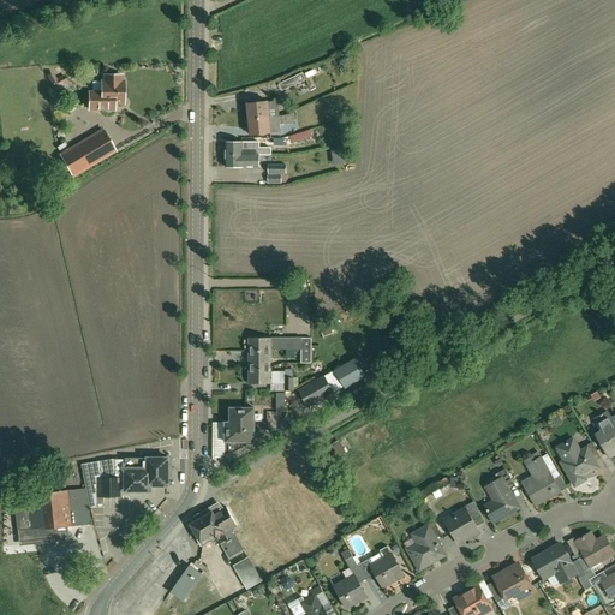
[(303,72),(279,83),(281,90),(306,79),(303,72)]
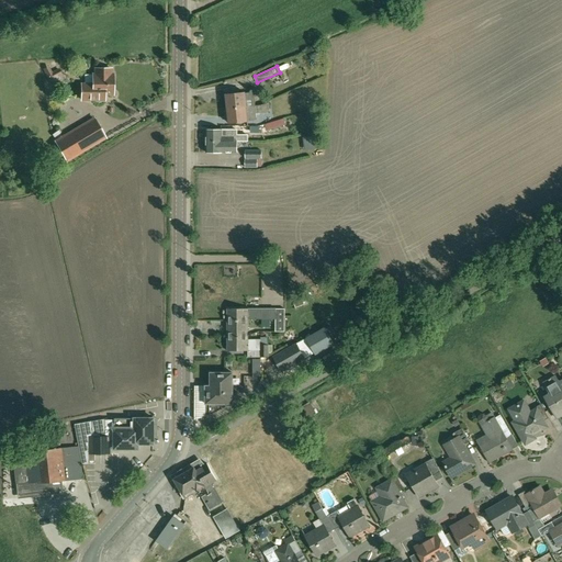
[(113,94),(113,74),(111,74),(111,68),(96,68),(96,74),(93,74),(93,83),(82,83),(81,100),(103,100),(103,94),(113,94)]
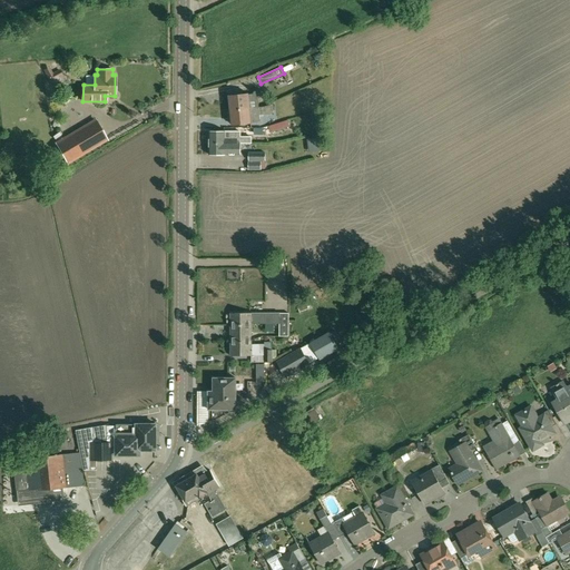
[(47,77),(53,89),(58,87),(58,86),(59,86),(60,85),(61,84),(62,81),(62,79),(62,77),(61,76),(61,75),(61,74),(60,70),(47,77)]
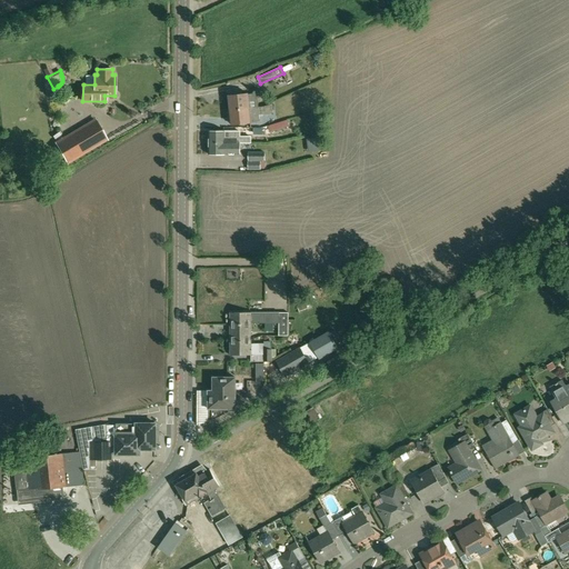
[(258,100),(257,95),(248,95),(229,96),(230,111),(249,108),(259,107),(258,100)]
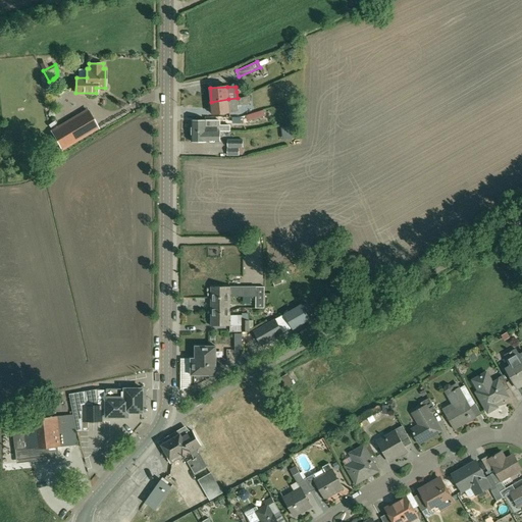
[(238,98),(228,99),(211,102),(212,114),(230,113),(230,112),(247,110),(246,104),(251,104),(250,95),(242,98),(238,98)]
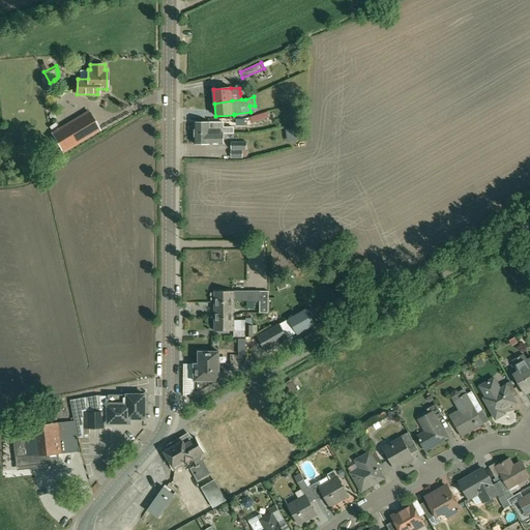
[(63,152),(99,130),(88,112),(52,134),(63,152)]
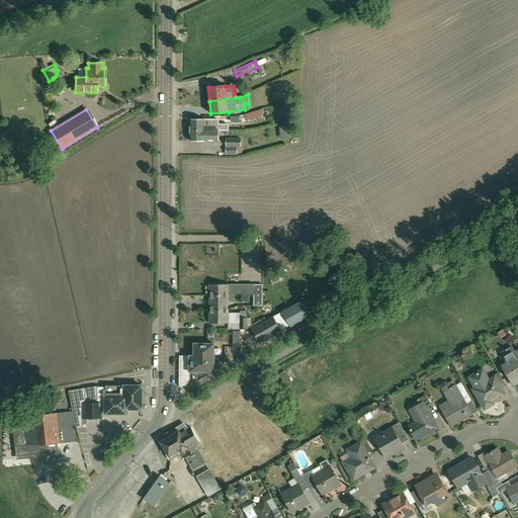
[(261,109),(245,114),(247,119),(263,115),(261,109)]
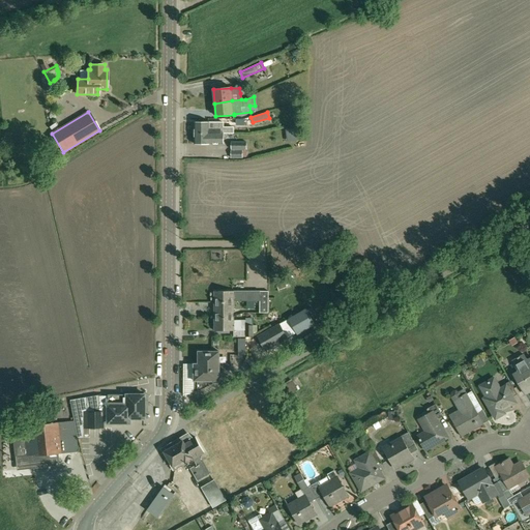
[(195,122),(195,133),(224,134),(224,127),(209,127),(209,122),(195,122)]
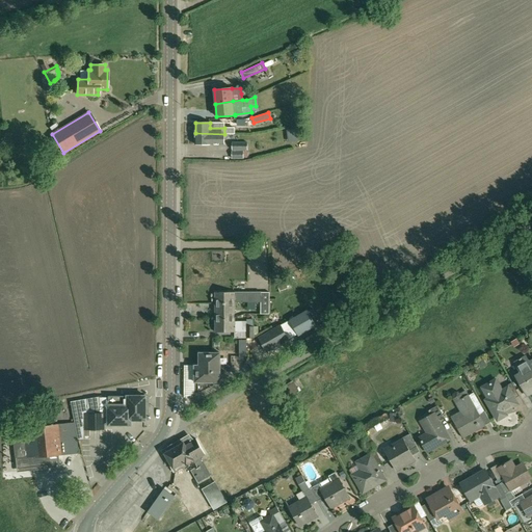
[(303,141),(302,129),(290,129),(291,141),(303,141)]
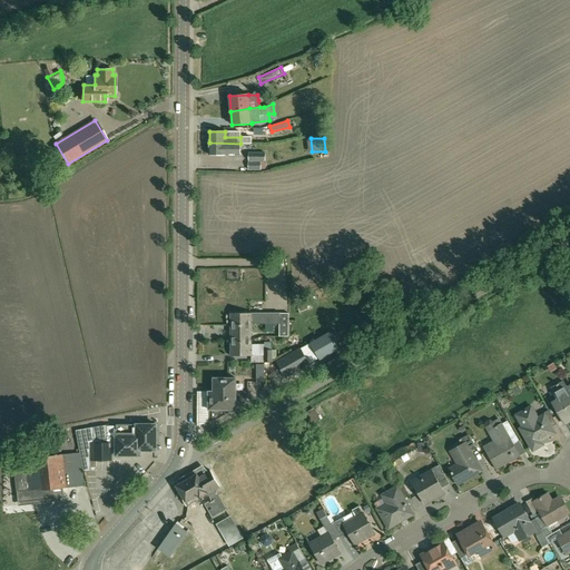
[(241,155),(241,144),(209,143),(209,154),(241,155)]
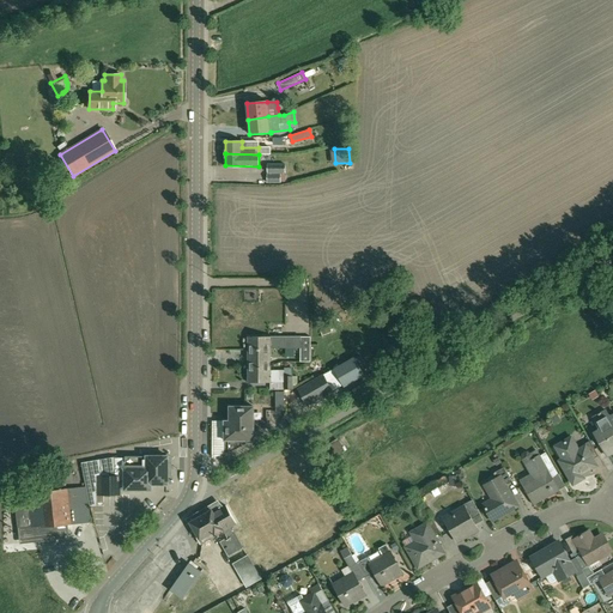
[(267,173),(267,183),(280,183),(280,173),(285,173),(285,164),(267,164),(267,173)]
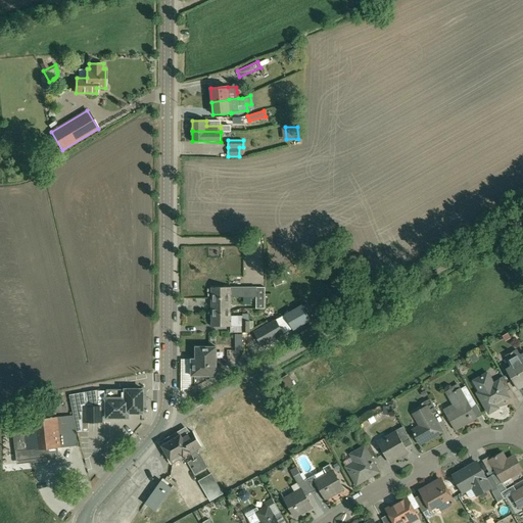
[(282,283),(279,274),(272,277),(275,286),(282,283)]
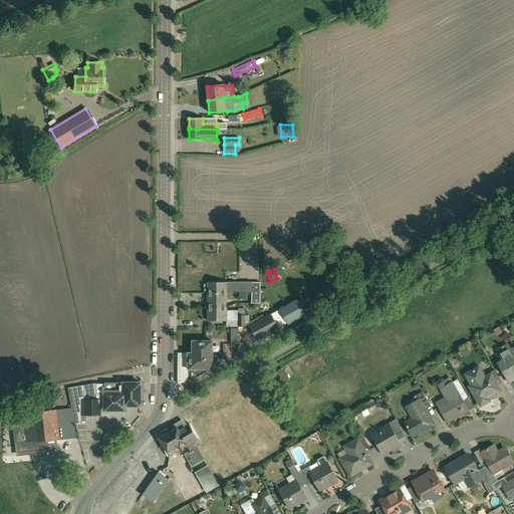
[(208,282),(208,293),(227,293),(227,282),(208,282)]
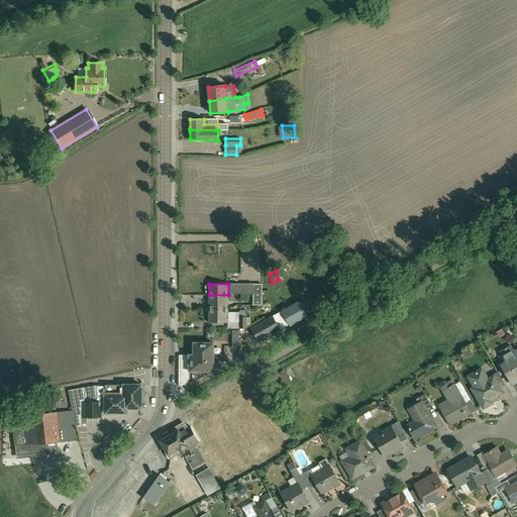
[(253,285),(253,300),(262,300),(262,285),(253,285)]
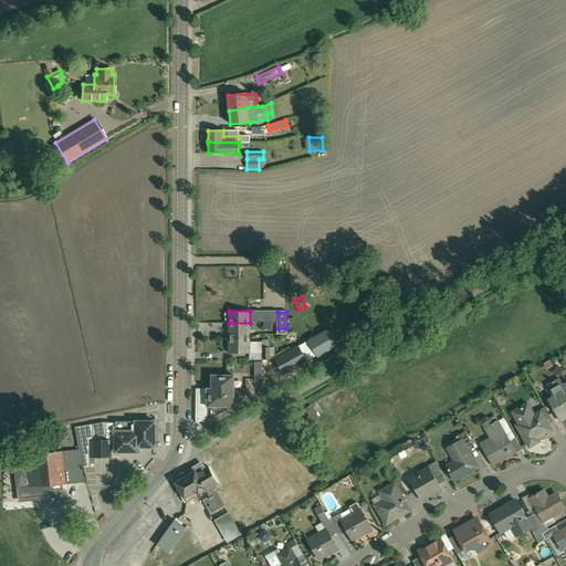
[(229,323),(229,338),(250,338),(250,323),(229,323)]
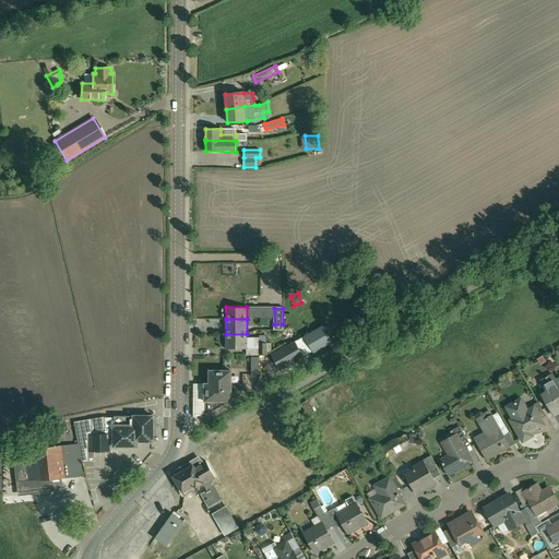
[(306,337),(313,352),(332,341),(324,328),(306,337)]
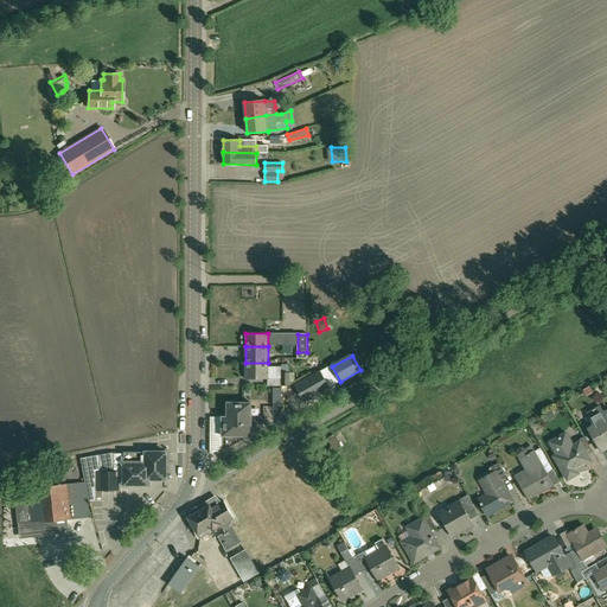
[(246,363),(246,379),(268,379),(268,378),(276,378),(276,366),(268,366),(268,363),(246,363)]
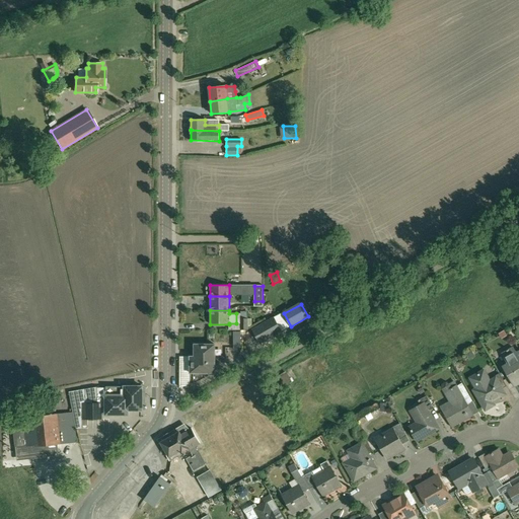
[(252,329),(261,344),(282,331),(274,317),(252,329)]
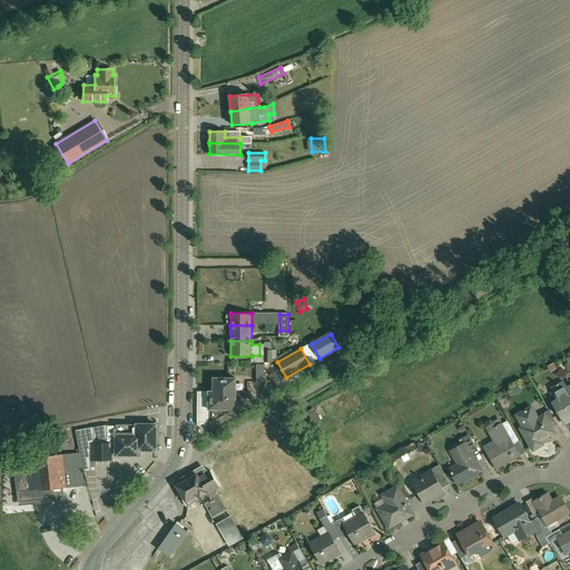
[(214,391),(208,391),(209,410),(213,410),(213,419),(215,420),(225,414),(225,410),(236,410),(236,399),(247,399),(247,393),(245,393),(245,391),(236,391),(236,377),(214,377),(214,391)]
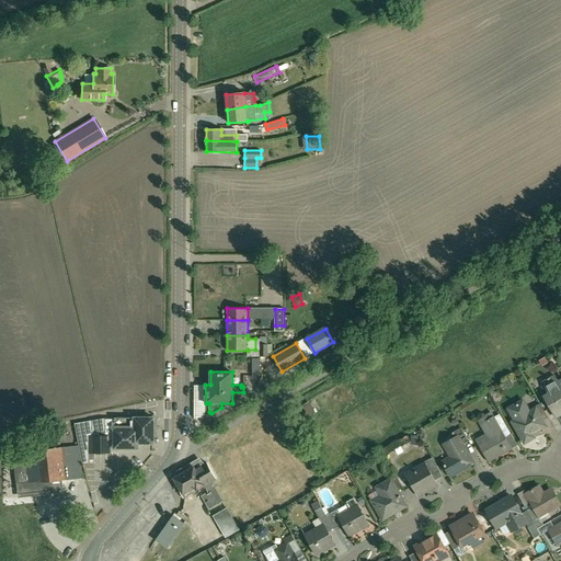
[(560,381),(560,382),(556,376),(551,379),(551,378),(548,379),(549,380),(545,382),(552,398),(547,401),(557,418),(560,414),(560,381)]
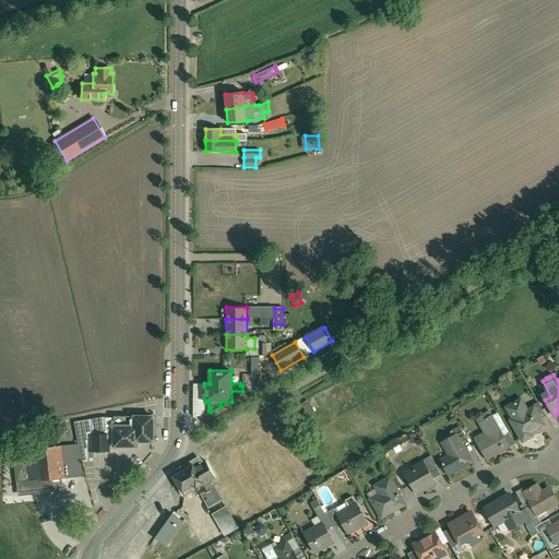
[(534,407),(527,411),(522,400),(511,406),(518,417),(512,420),(523,441),(533,436),(530,431),(544,424),(542,419),(534,407)]
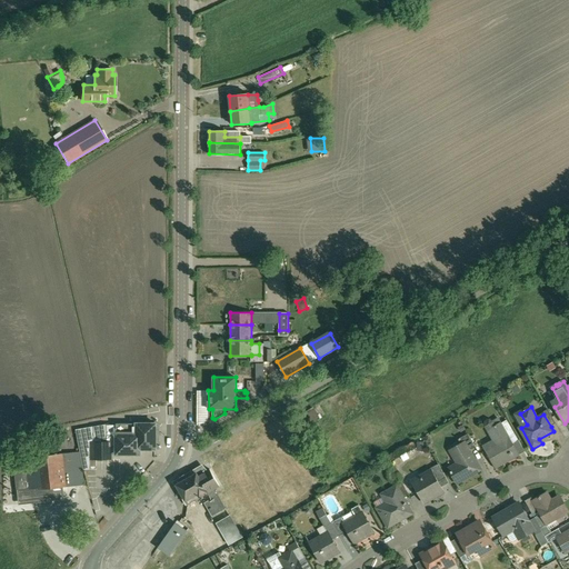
[(557,423),(548,409),(542,413),(543,415),(551,427),(557,423)]
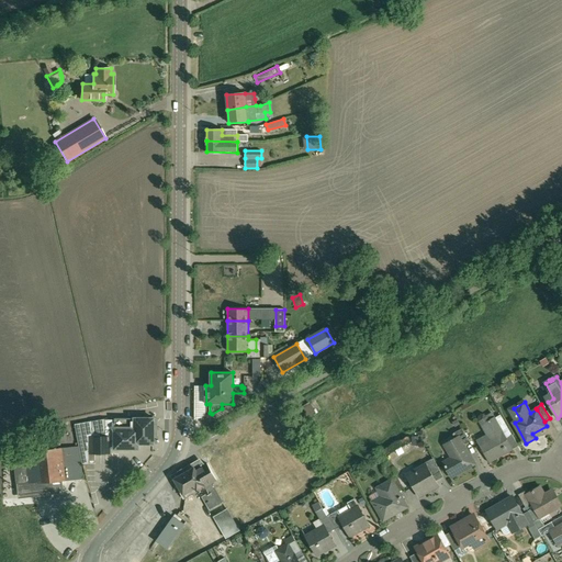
[(93,422),(75,425),(77,438),(79,446),(79,447),(82,464),(88,464),(88,454),(105,454),(111,454),(111,448),(114,448),(138,449),(138,444),(154,445),(154,444),(154,419),(154,418),(114,418),(114,419),(93,422)]
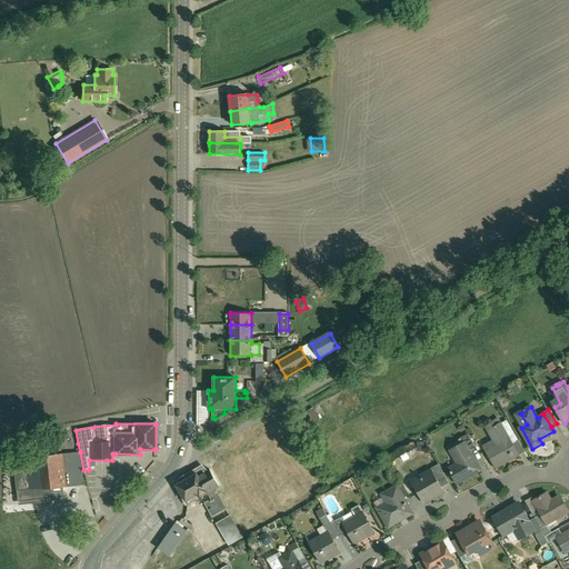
[(502,423),(491,429),(498,442),(486,449),(497,469),(520,456),(520,455),(515,445),(502,423)]
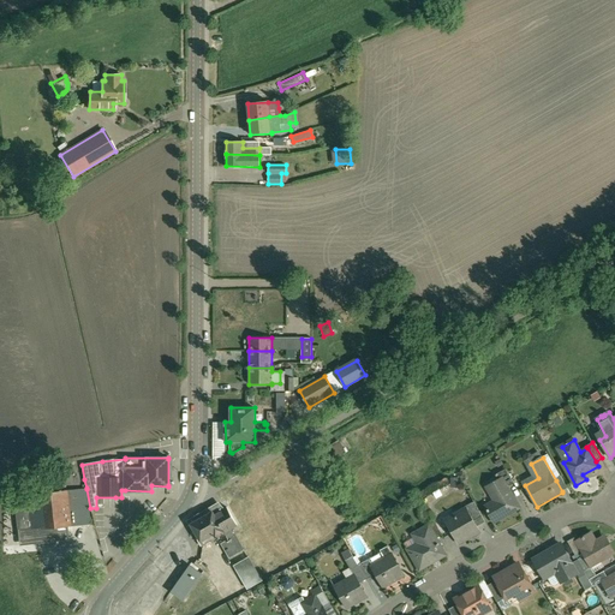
[(515,484),(507,470),(497,475),(500,481),(505,478),(509,487),(515,484)]
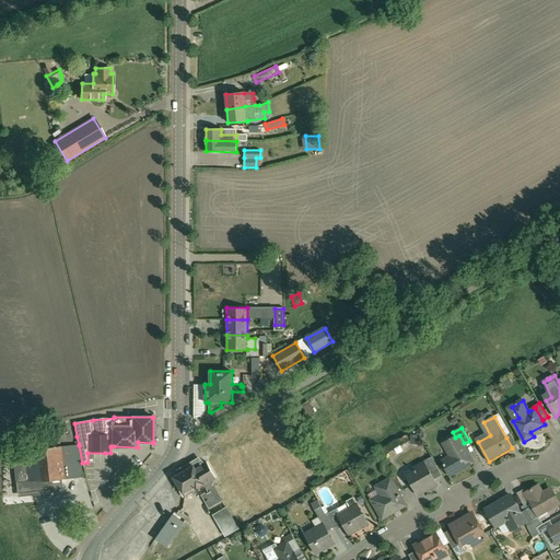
[(517,444),(512,434),(506,438),(512,447),(517,444)]
